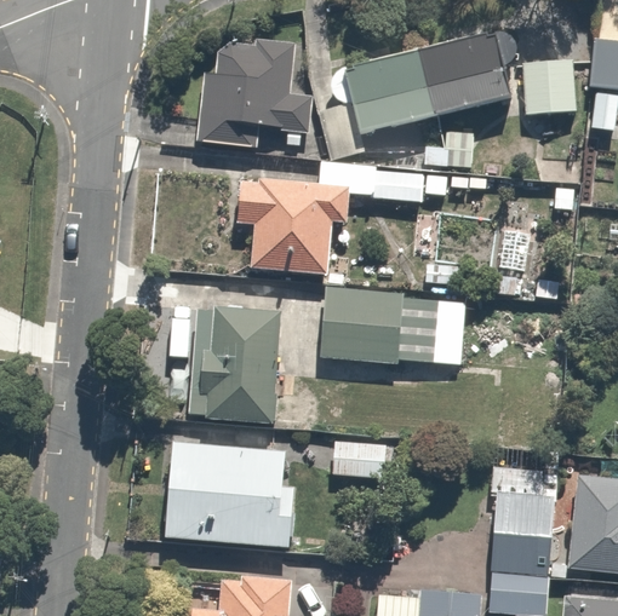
[(617,0),(600,0),(589,85),(596,86),(591,128),(617,132),(617,0)]
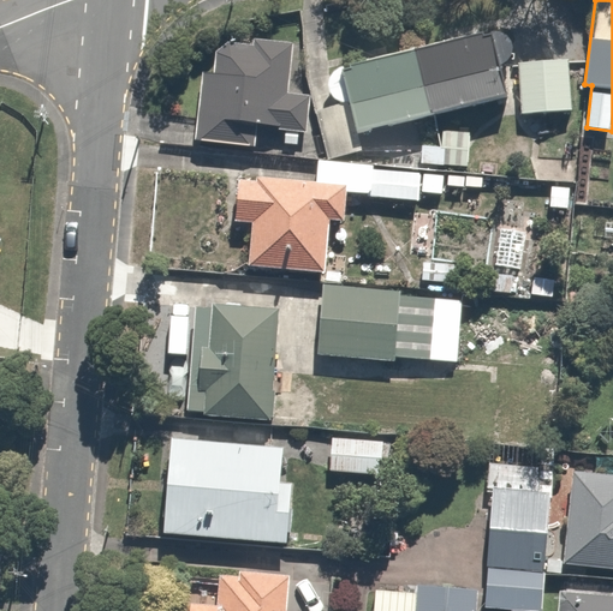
[(319,109),(331,148),(333,156),(363,148),(361,138),(500,96),(478,28),(339,70),(349,100),(319,109)]
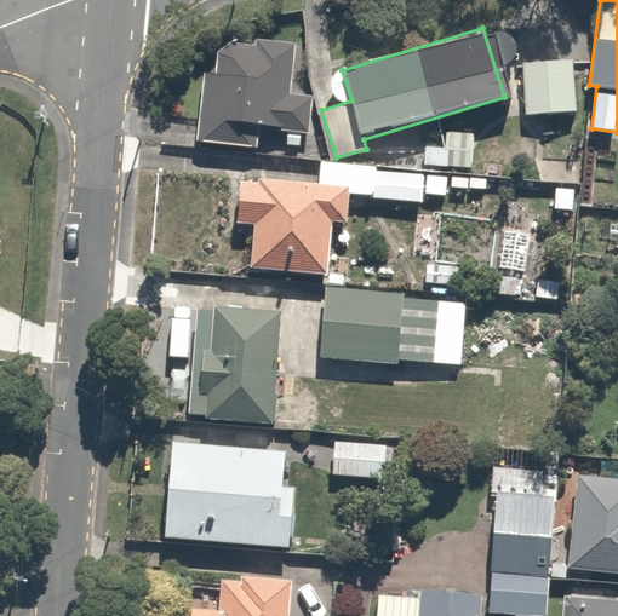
[(293,44),(204,35),(193,149),(305,159),(312,92),(289,90),(293,44)]
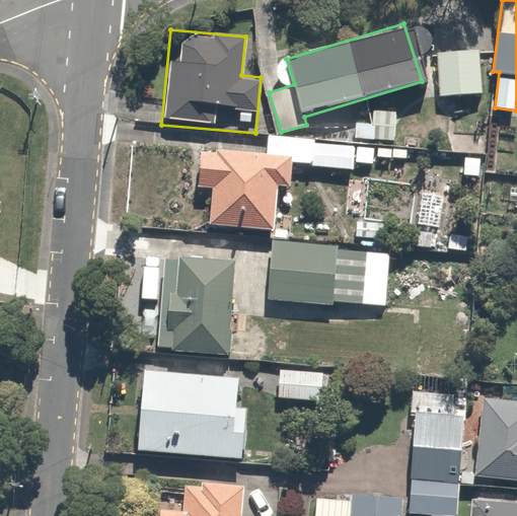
[(486,52),(437,48),(433,100),(482,104),(486,52)]
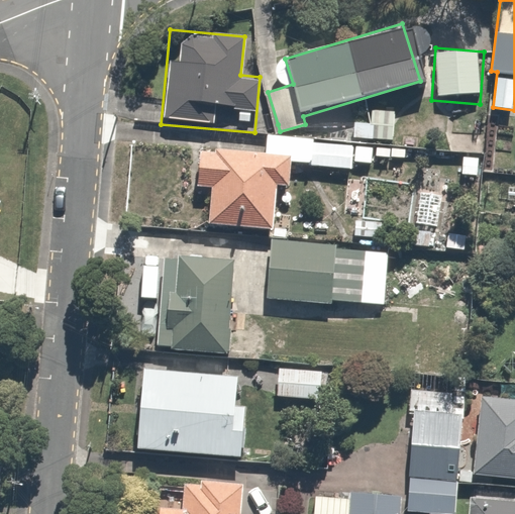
[(355,123),(352,143),(372,145),(392,147),(396,113),(369,110),(367,124),(355,123)]
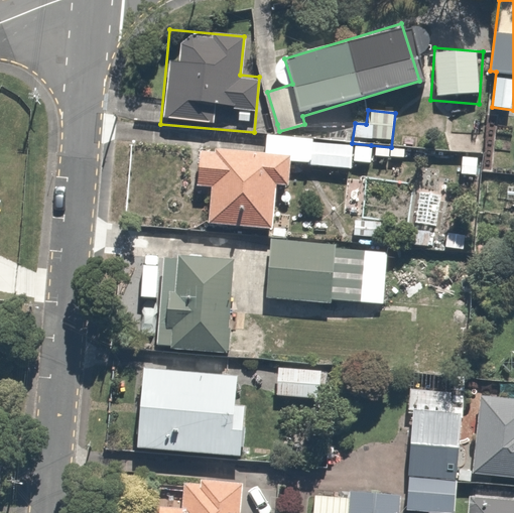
[(352,143),(265,133),(263,152),(202,145),(198,185),(211,186),(207,222),(274,230),(280,183),(289,184),(291,166),(354,174),(355,163),(369,165),(371,145),(352,143)]
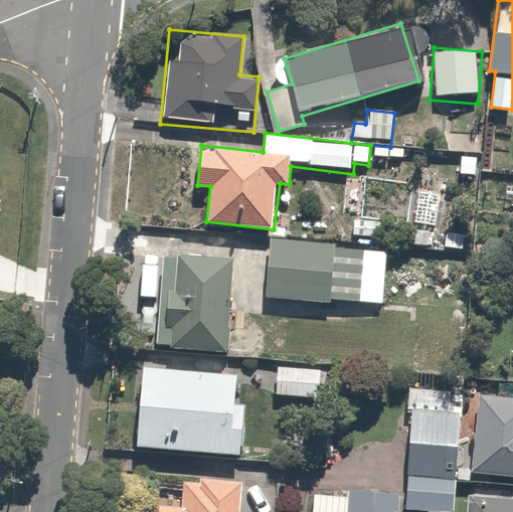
[(481,155),(460,154),(459,175),(480,176),(481,155)]
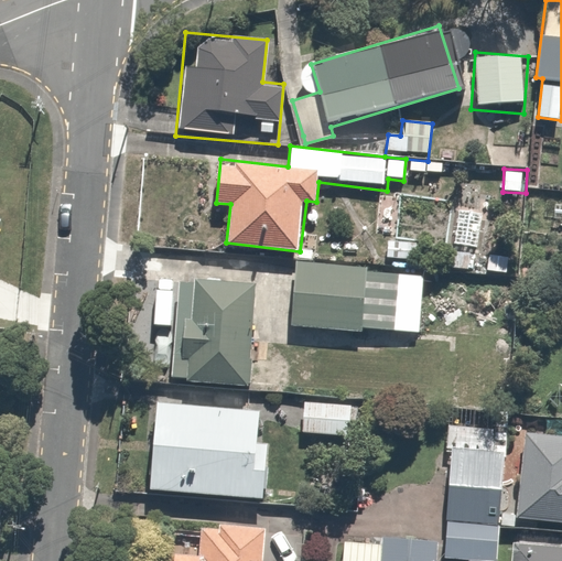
[(489,208),(456,205),(452,249),(485,252),(489,208)]
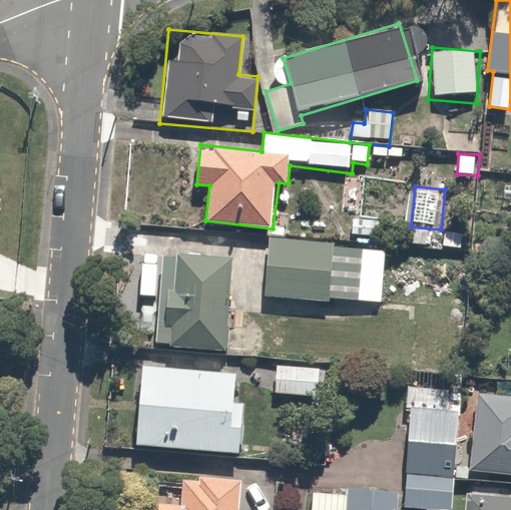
[(250,314),(258,244),(160,234),(149,342),(231,351),(235,312),(250,314)]
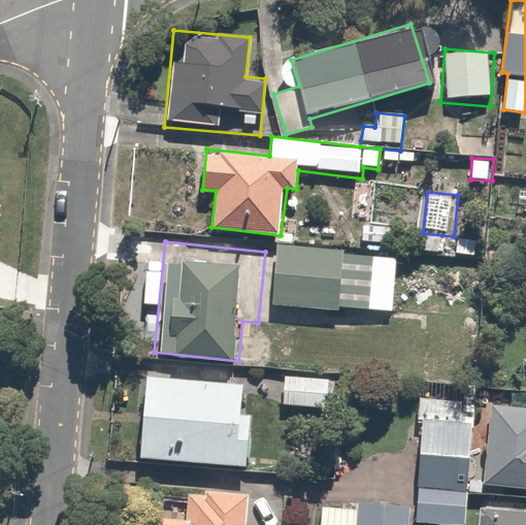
[(416,284),(403,283),(405,256),(278,244),(273,305),(400,316),(401,305),(414,307),(416,284)]
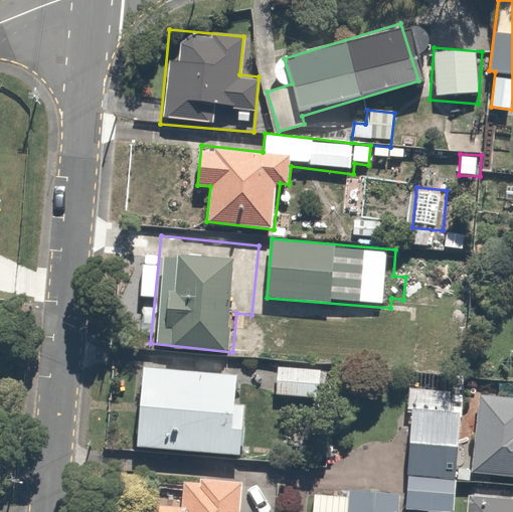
[(278,366),(276,394),(321,396),(322,368),(278,366)]
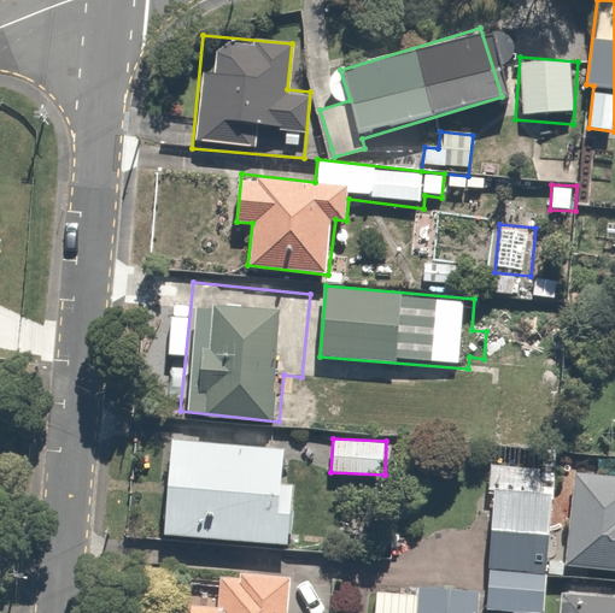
[(294,449),(173,440),(165,534),(287,543),(294,449)]
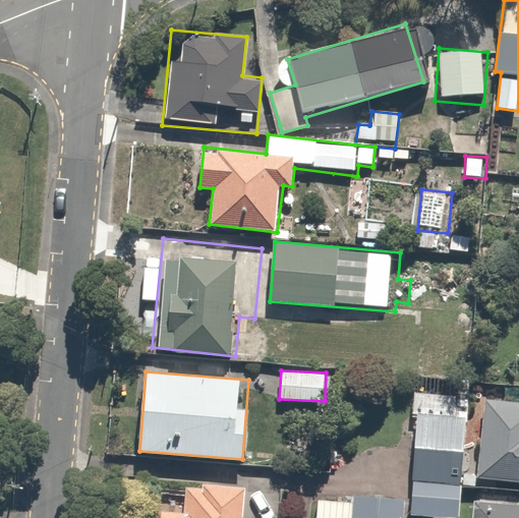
[(457,517),(470,396),(417,390),(407,496),(405,516),(415,517),(457,517)]
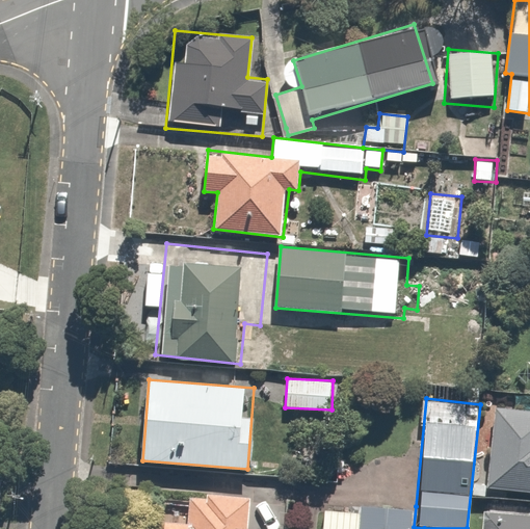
[(529,405),(495,402),(487,490),(529,493),(529,405)]
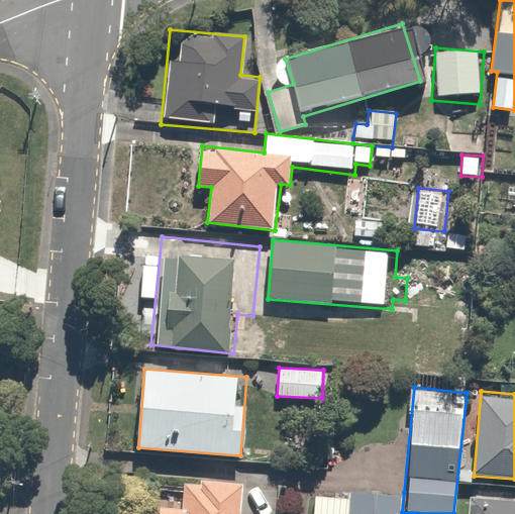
[(241,513),(246,479),(184,473),(182,496),(157,494),(153,513),(241,513)]
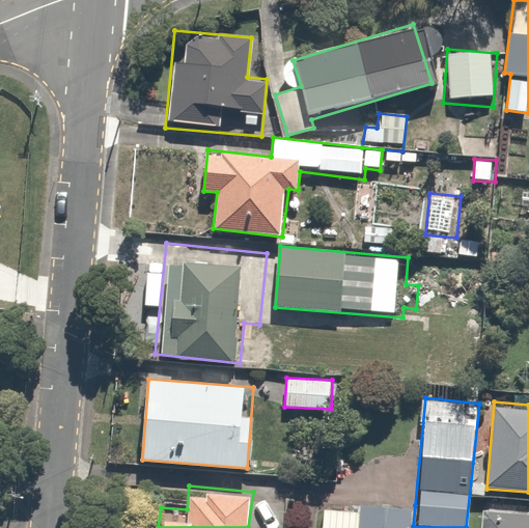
[(413,527),(413,526),(415,505),(363,500),(361,512),(323,509),(319,527),(413,527)]
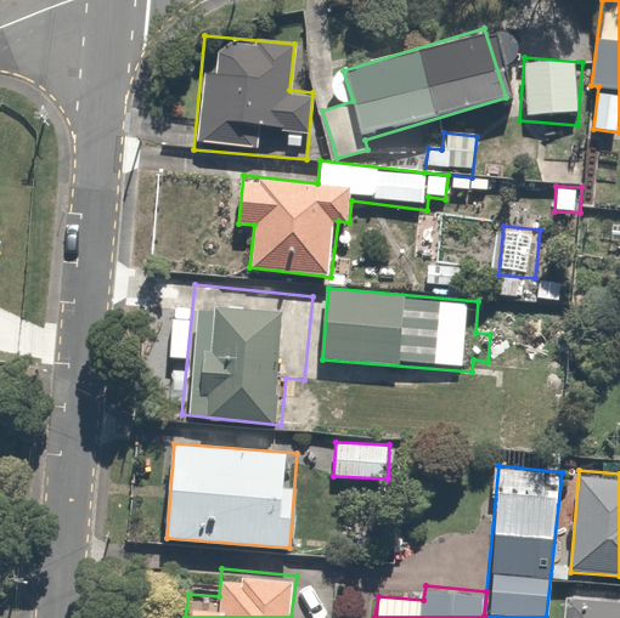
[(619,602),(569,597),(565,617),(619,617),(619,602)]
